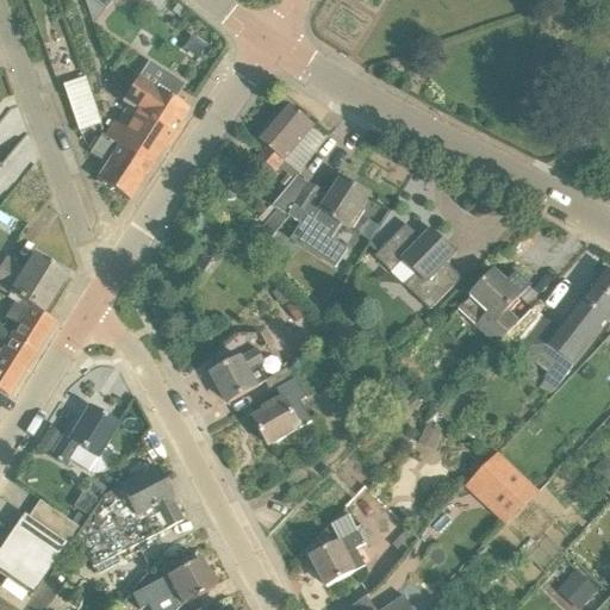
[(105,11),(93,0),(87,0),(86,2),(94,24),(105,11)]
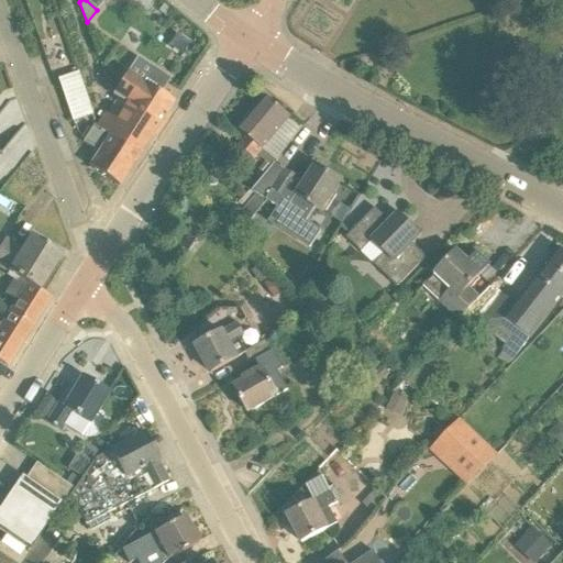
[(86,0),(97,10),(105,0),(86,0)]
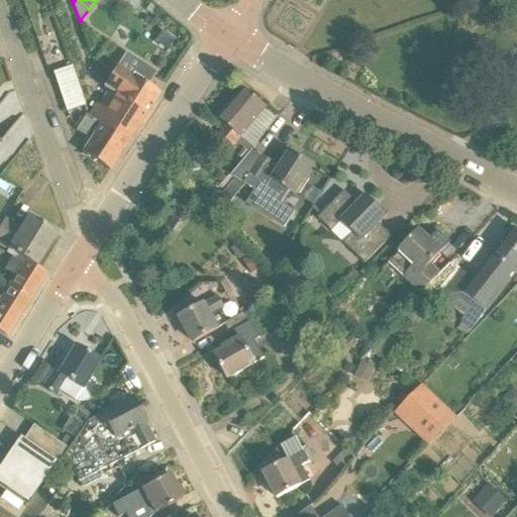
[(147,86),(157,73),(139,62),(130,75),(117,67),(103,87),(109,91),(108,92),(117,98),(118,96),(146,114),(160,94),(147,86)]
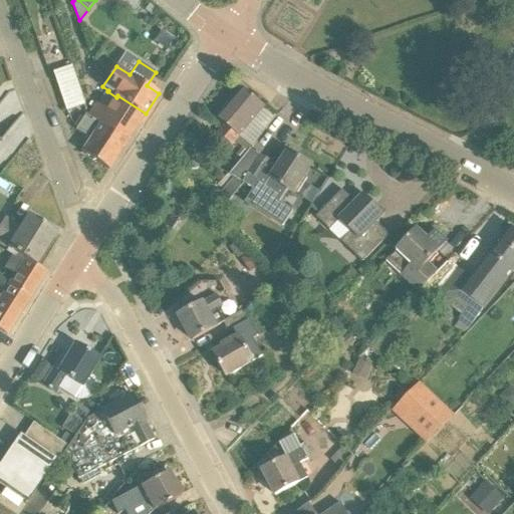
[(53,72),(66,110),(83,104),(70,66),(53,72)]
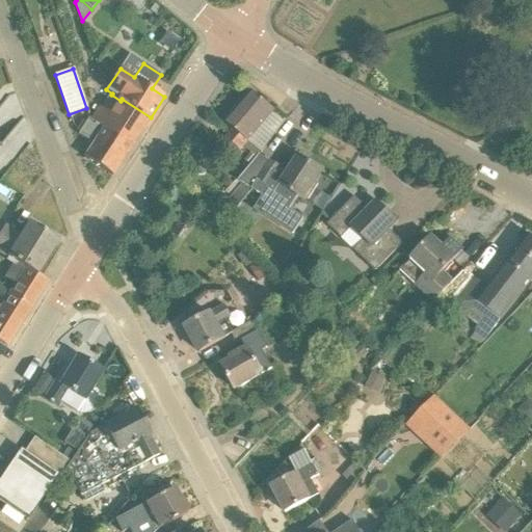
[(234,129),(229,135),(225,138),(232,142),(241,151),(243,148),(274,110),(251,91),(225,122),(234,129)]
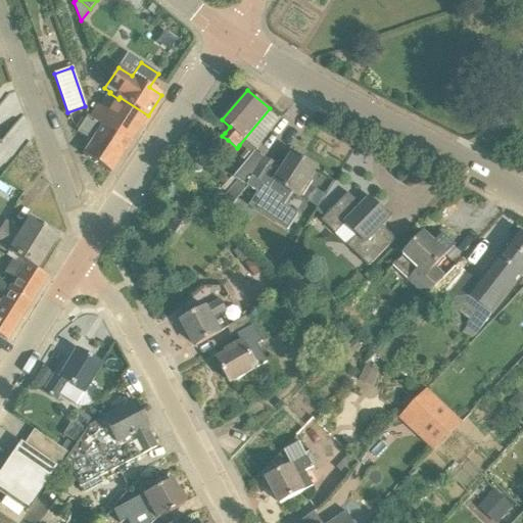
[(133,139),(148,115),(120,97),(119,99),(109,93),(100,107),(97,105),(89,117),(90,119),(98,125),(101,119),(133,139)]
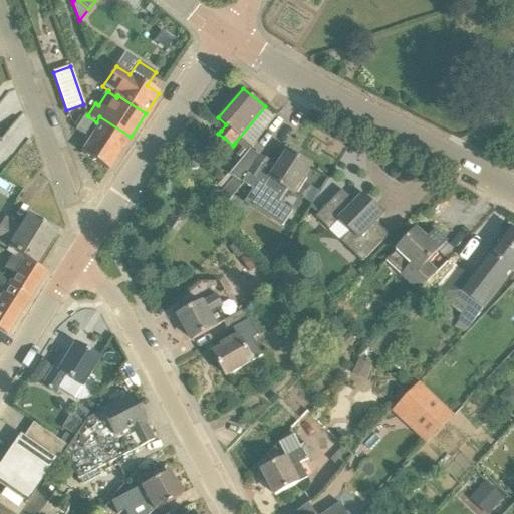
[(88,116),(87,115),(87,116),(85,115),(76,130),(90,140),(82,153),(109,170),(131,137),(99,116),(96,122),(88,116)]
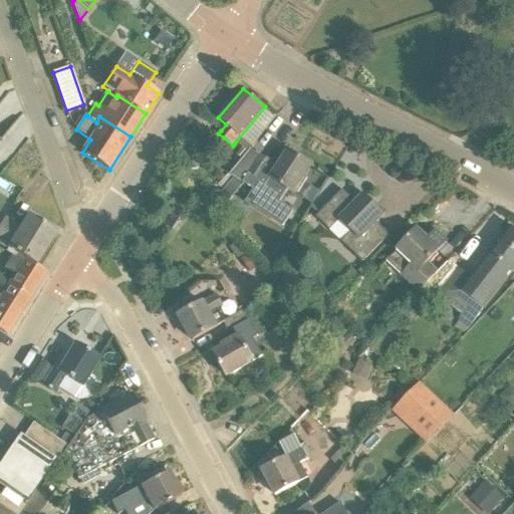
[(233,146),(224,138),(217,146),(229,156),(235,148),(233,146)]
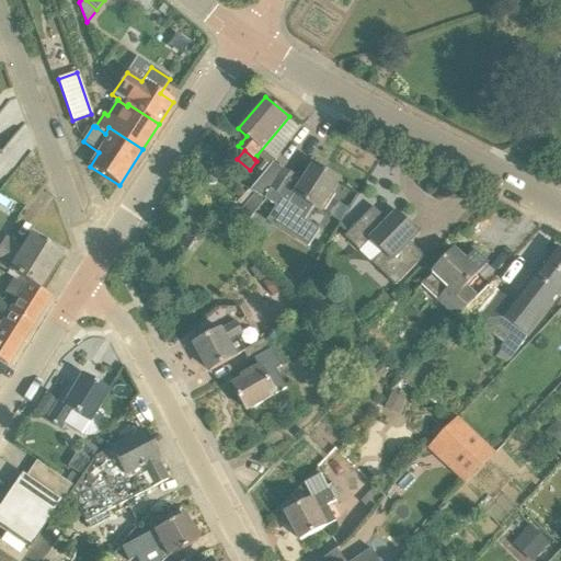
[(259,169),(265,174),(271,167),(265,161),(259,169)]
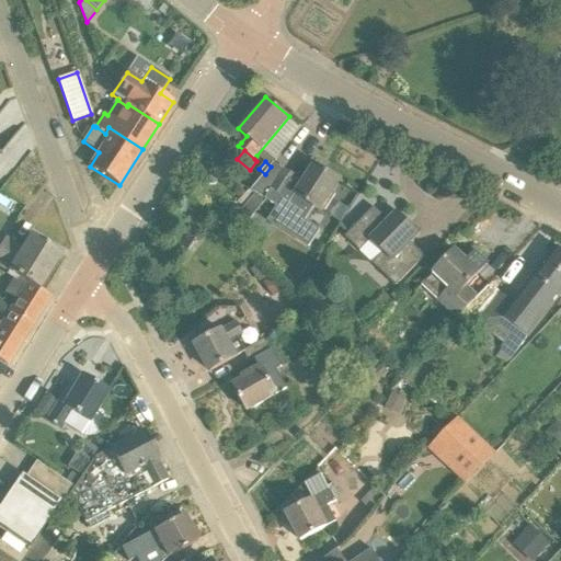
[(315,165),(305,182),(304,183),(296,179),(297,178),(273,162),(271,167),(265,174),(251,191),(265,199),(278,207),(281,204),(307,221),(315,208),(322,214),(323,210),(325,212),(336,195),(332,193),(340,181),(315,165)]
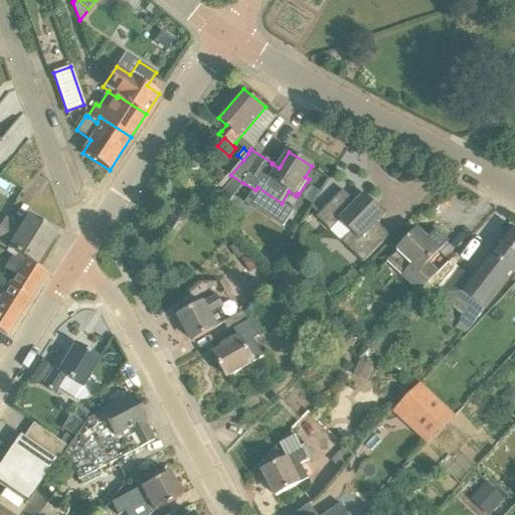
[(188,161),(189,166),(192,170),(198,169),(201,165),(201,160),(197,157),(192,157),(188,161)]
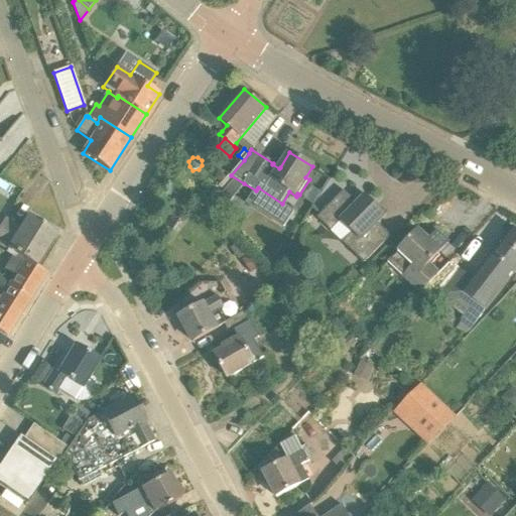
[(365,263),(377,250),(391,236),(378,223),(386,215),(366,195),(357,203),(345,190),(318,218),(333,231),(342,222),(354,234),(345,243),(365,263)]
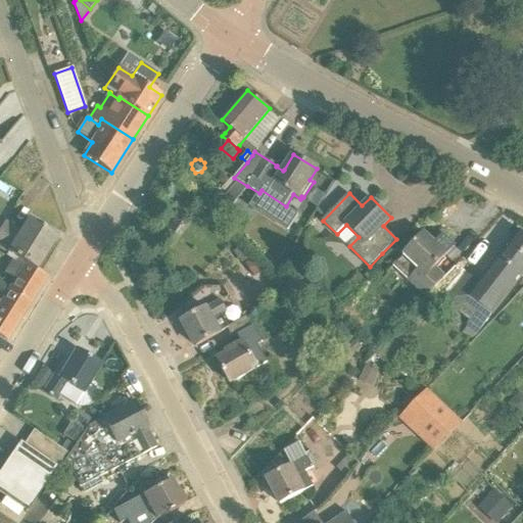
[(37,271),(58,237),(29,219),(20,232),(6,223),(0,231),(0,249),(8,254),(7,256),(12,260),(5,273),(14,279),(16,280),(26,265),(37,271)]
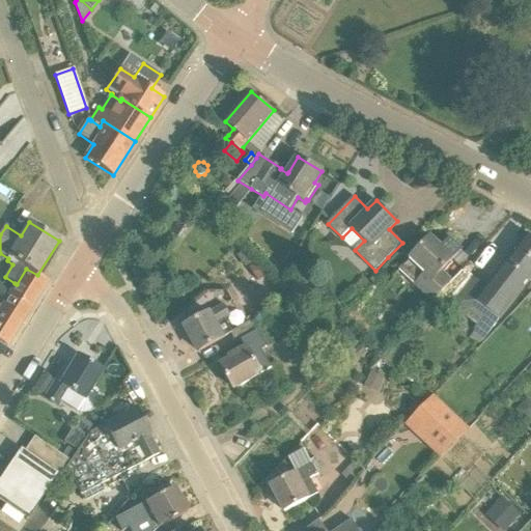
[(500,320),(530,279),(530,236),(528,234),(487,287),(472,276),(451,305),(479,326),(476,330),(486,337),(500,320)]
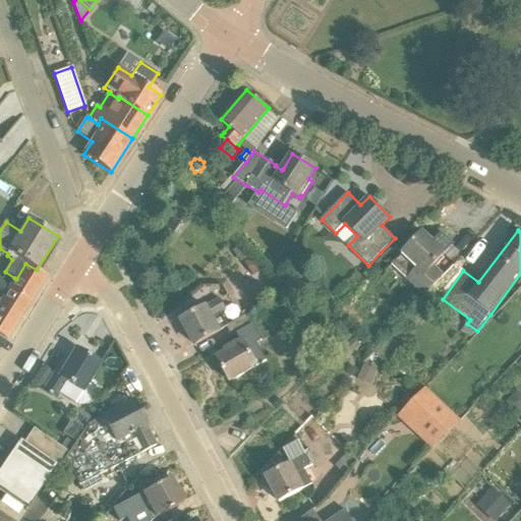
[(442,234),(435,243),(422,233),(402,255),(403,256),(399,262),(398,259),(391,267),(426,298),(446,276),(435,266),(453,244),(442,234)]
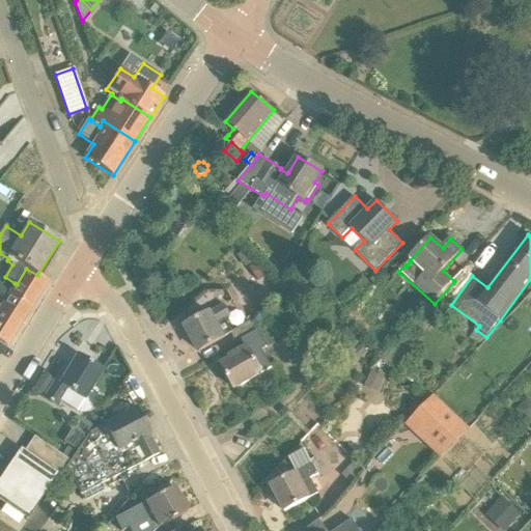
[(258,282),(268,275),(258,261),(249,269),(258,282)]
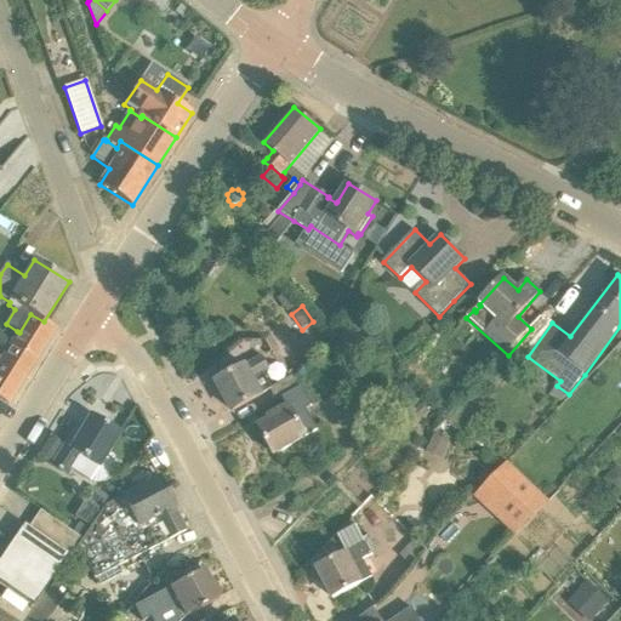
[(56,329),(44,322),(30,314),(20,332),(17,331),(1,358),(0,357),(0,397),(10,404),(56,329)]
